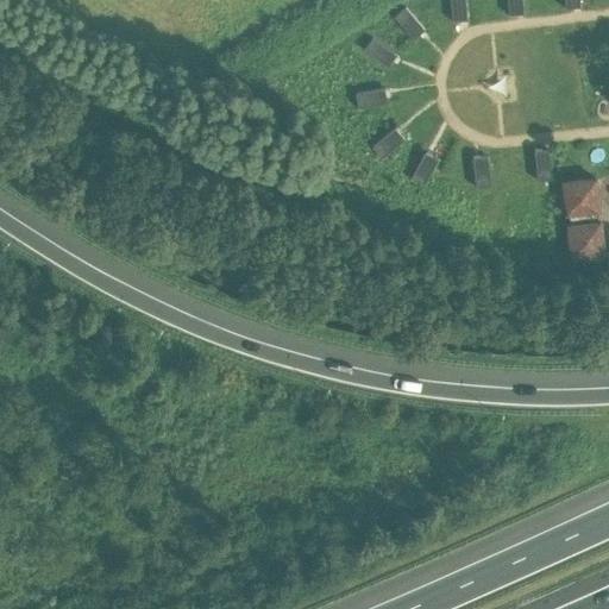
[(449,0),(451,17),(465,16),(463,0),(449,0)]
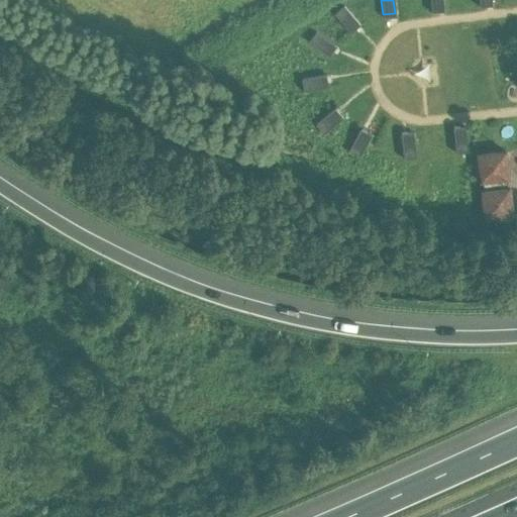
[(429,0),(431,9),(443,7),(441,0),(429,0)]
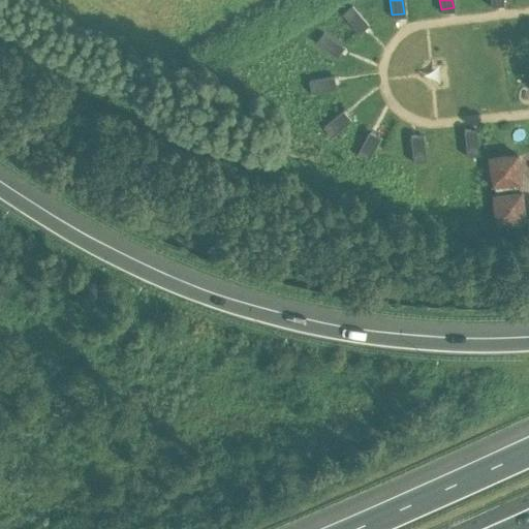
[(347,3),(339,10),(343,16),(355,31),(366,23),(352,8),(347,3)]
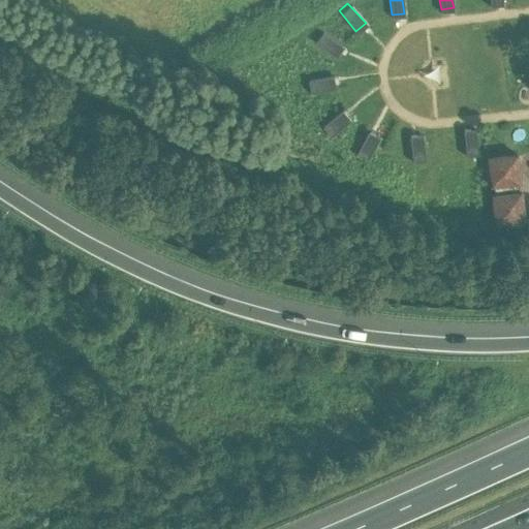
[(340,47),(323,35),(317,32),(311,41),(316,45),(333,57),(340,47)]
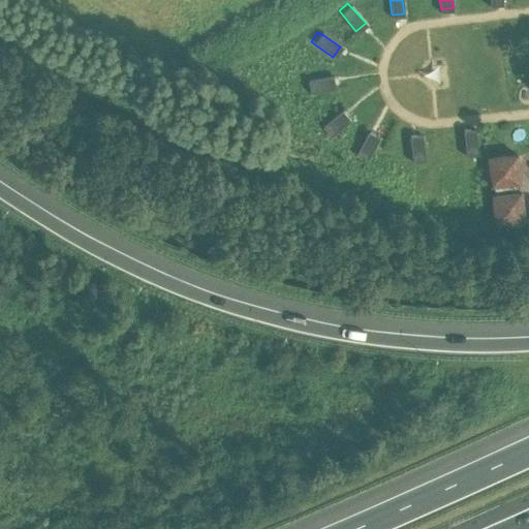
[(331,79),(310,83),(304,84),(306,95),(312,94),(333,91),(331,79)]
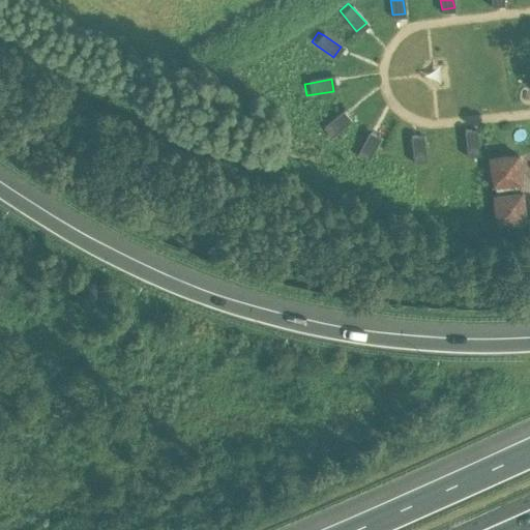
[(342,115),(326,127),(321,133),(328,141),(333,138),(350,124),(342,115)]
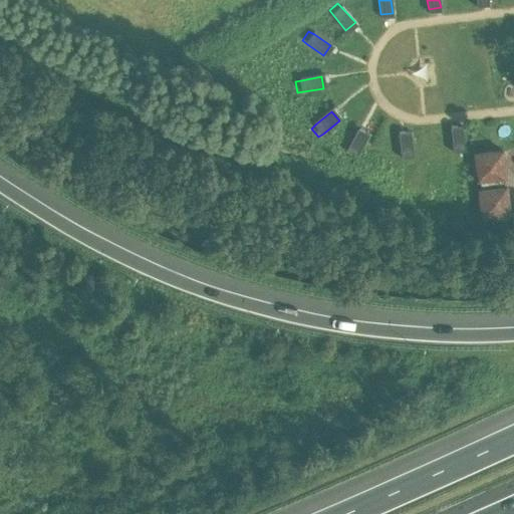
[(465,131),(453,132),(455,152),(456,158),(467,157),(467,150),(465,131)]
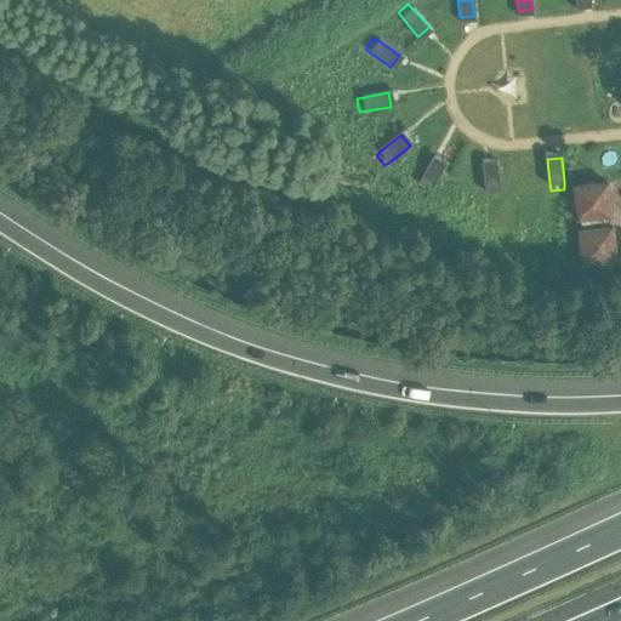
[(433,160),(421,182),(419,188),(429,194),(434,188),(445,167),(433,160)]
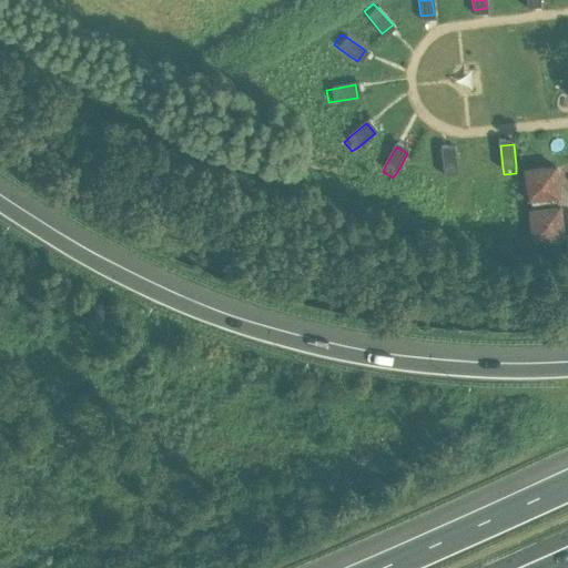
[(456,151),(443,152),(445,174),(447,181),(458,180),(458,173),(456,151)]
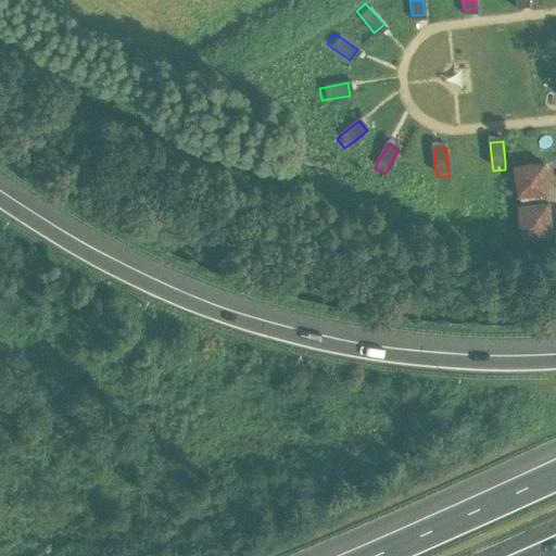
[(532,163),(514,165),(516,196),(546,192),(545,179),(534,180),(532,163)]
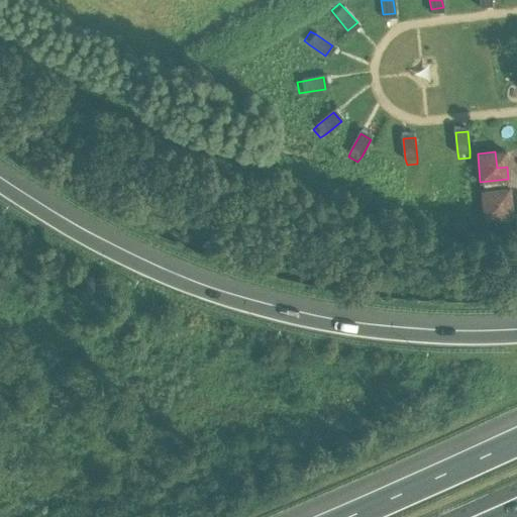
[(509,187),(481,191),(484,219),(512,215),(509,187)]
